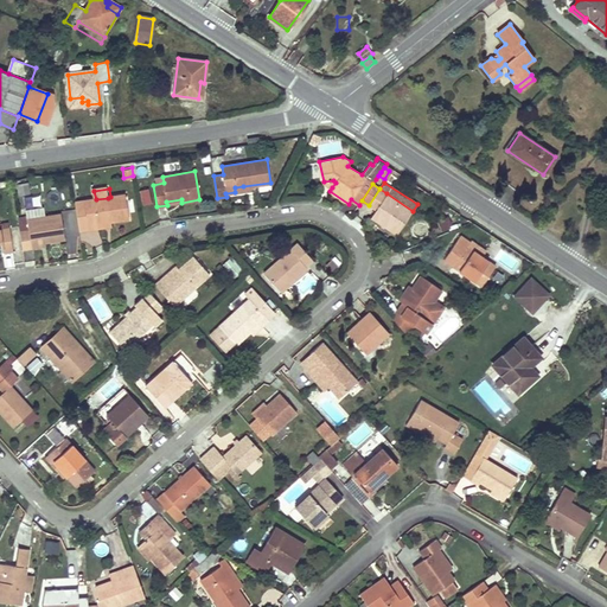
[(379,189),(369,205),(376,210),(374,213),(391,224),(389,228),(397,234),(413,211),(387,193),(379,189)]
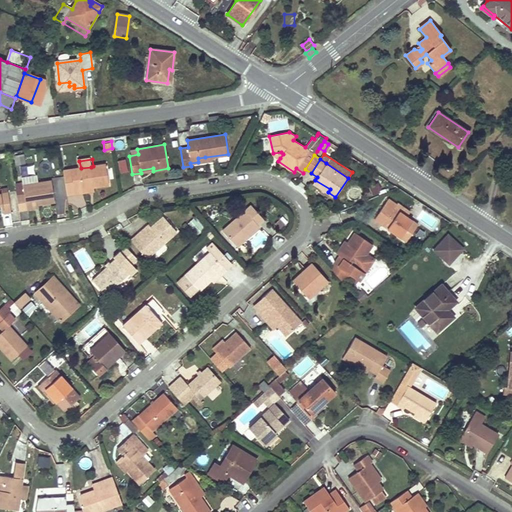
[(81,168),(62,171),(66,192),(73,191),(74,194),(82,193),(82,189),(93,188),(108,185),(105,165),(93,166),(91,167),(81,168)]
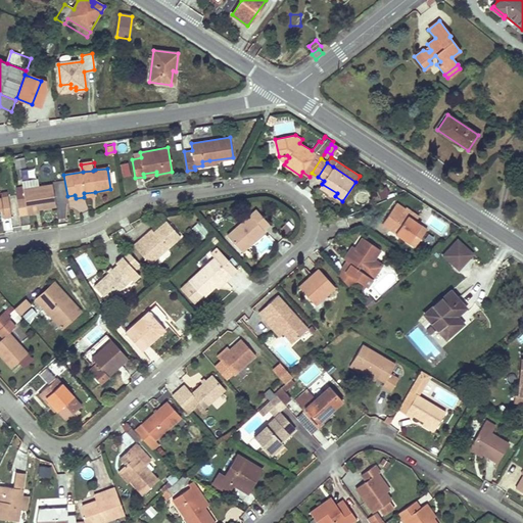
[(22,190),(43,187),(42,180),(21,183),(22,190)]
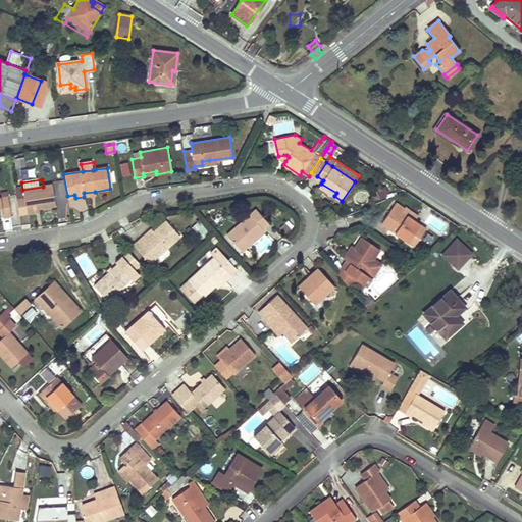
[(321,184),(319,187),(334,196),(336,193),(321,184)]
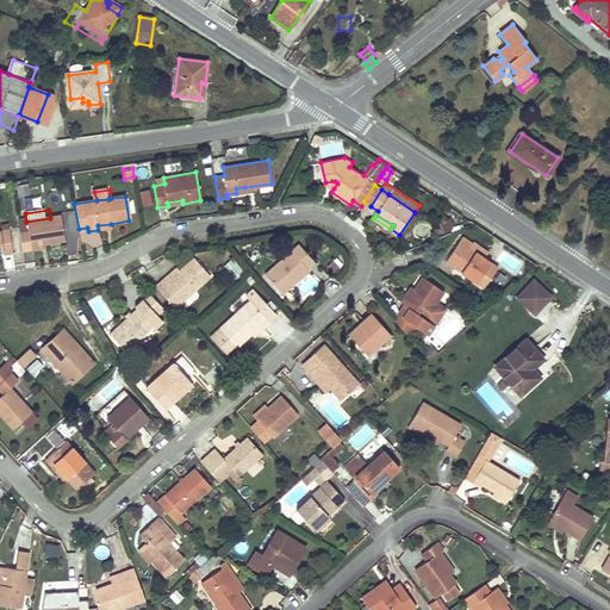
[(446,232),(456,224),(449,215),(439,222),(446,232)]
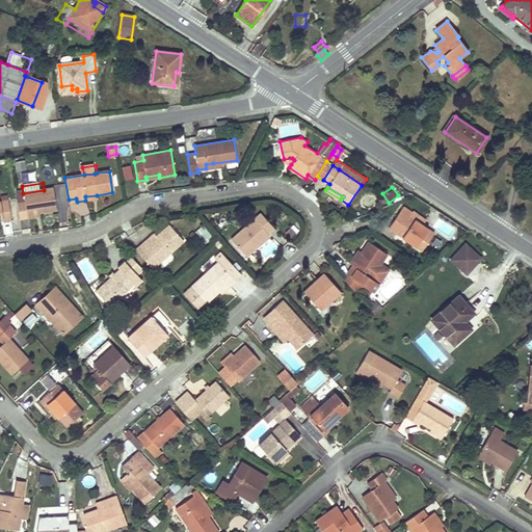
[(25,203),(17,204),(19,220),(27,218),(26,215),(38,213),(56,210),(52,189),(44,190),(23,193),(25,203)]
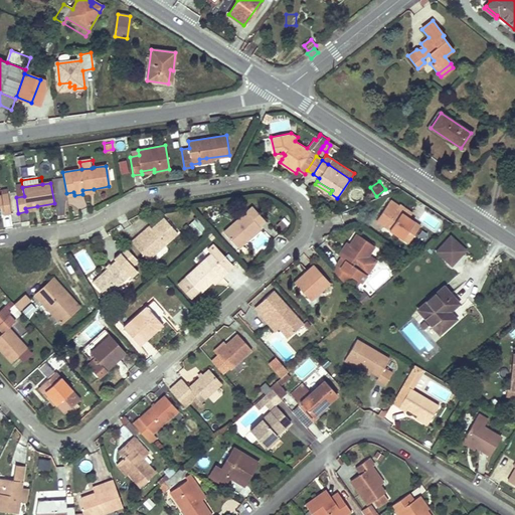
[(0,212),(1,212),(2,212),(3,215),(10,214),(7,194),(0,195),(0,212)]
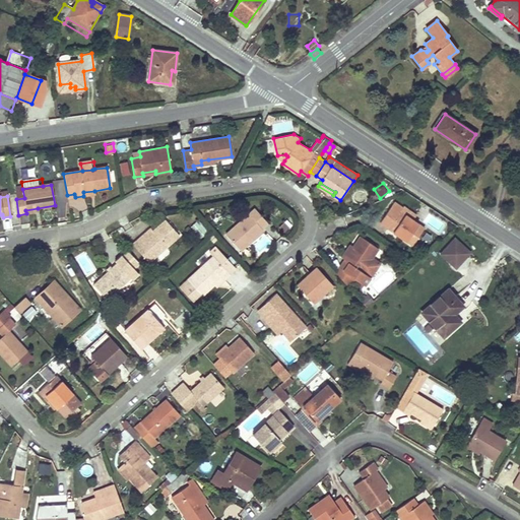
[(394,200),(381,219),(389,224),(388,226),(413,243),(425,226),(400,210),(403,206),(394,200)]
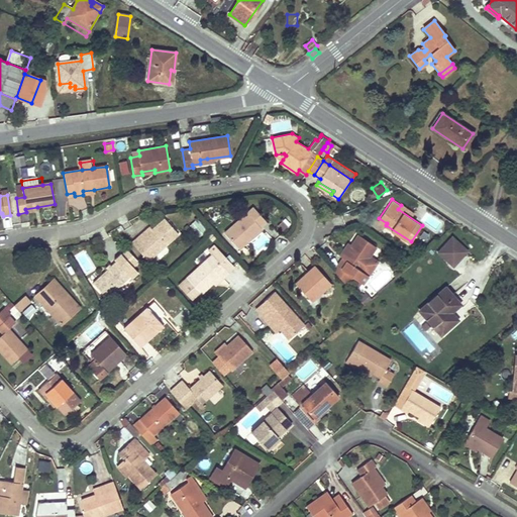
[(254,208),(225,233),(239,249),(262,229),(261,227),(267,221),(254,208)]
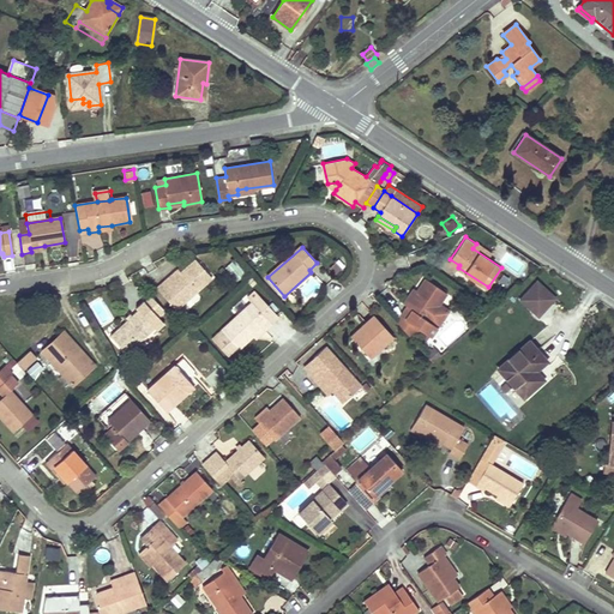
[(167,286),(164,282),(157,288),(176,309),(184,304),(196,292),(212,277),(196,259),(180,274),(167,286)]
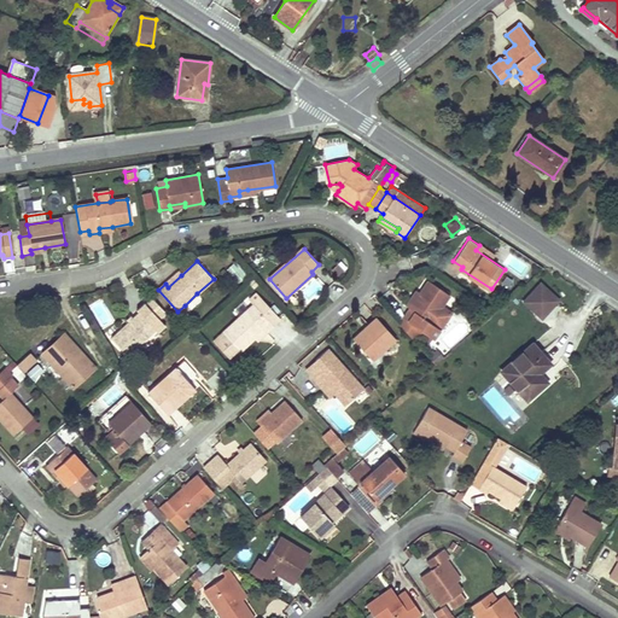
[(239,283),(246,277),(234,263),(227,269),(239,283)]
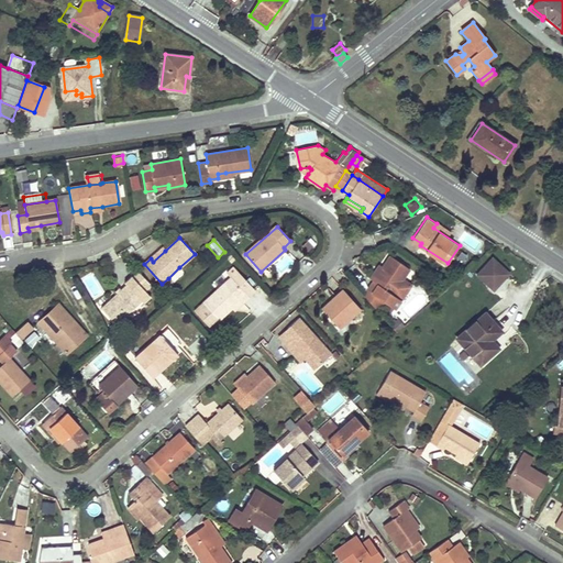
[(309,242),(304,247),(309,253),(315,247),(309,242)]
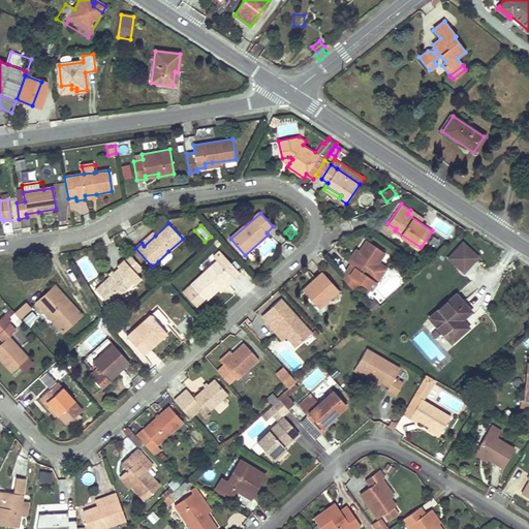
[(153,232),(142,243),(144,246),(155,236),(153,232)]
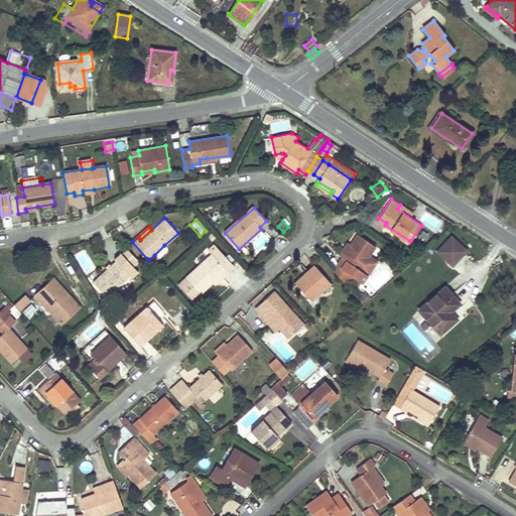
[(369,274),(361,269),(370,256),(377,246),(358,234),(352,244),(343,257),(348,260),(343,268),(353,275),(364,282),(369,274)]
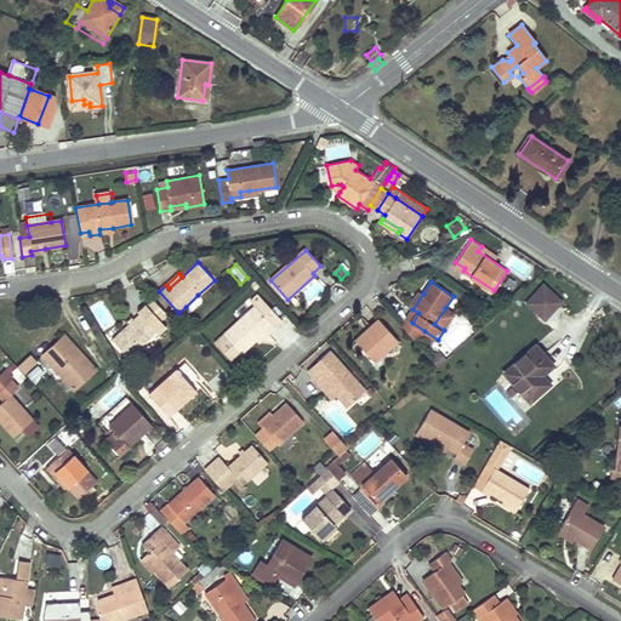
[(527,305),(545,322),(560,303),(542,288),(527,305)]
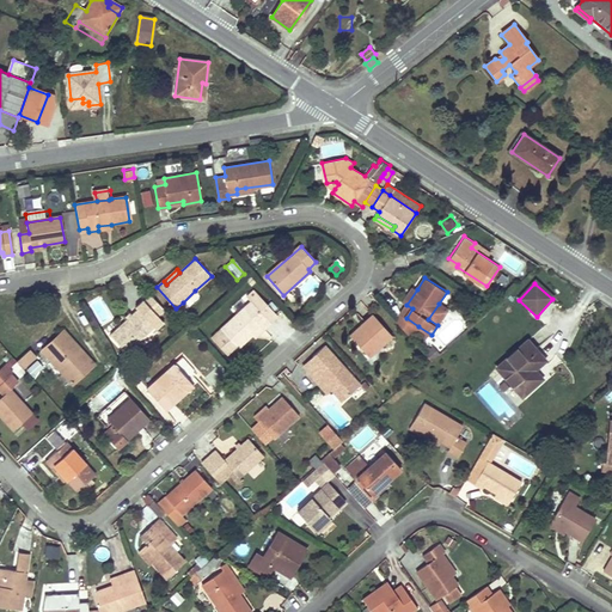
[(403,303),(407,305),(417,289),(414,288),(403,303)]
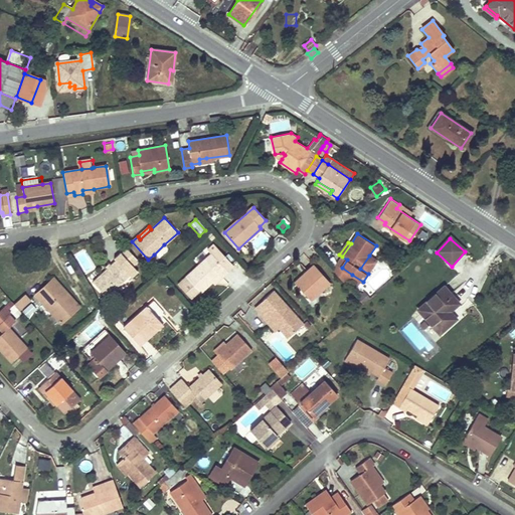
[(229,274),(228,273),(234,267),(215,244),(207,251),(211,255),(199,267),(187,277),(187,278),(179,285),(191,299),(200,292),(201,293),(213,283),(221,276),(223,279),(229,274)]
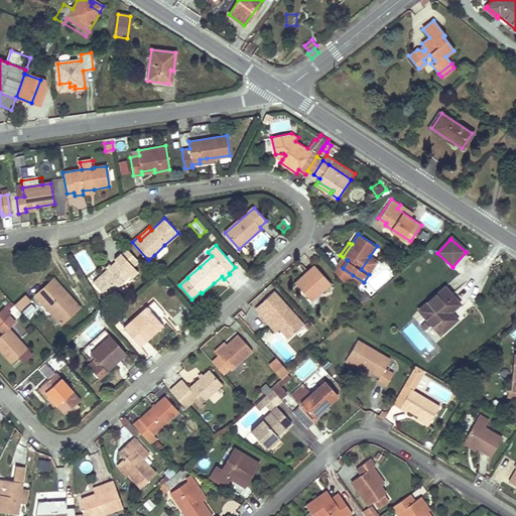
[(127,250),(121,256),(131,266),(133,268),(139,263),(127,250)]
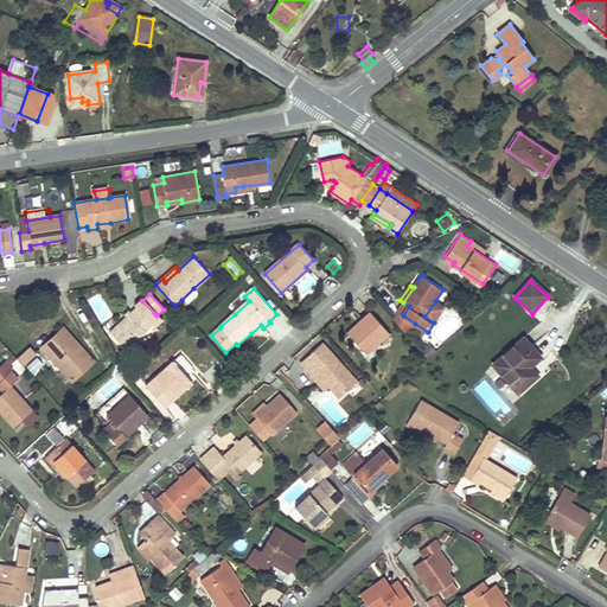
[(126,351),(135,343),(153,326),(155,328),(163,321),(154,313),(142,301),(141,299),(134,306),(136,308),(109,333),(126,351)]
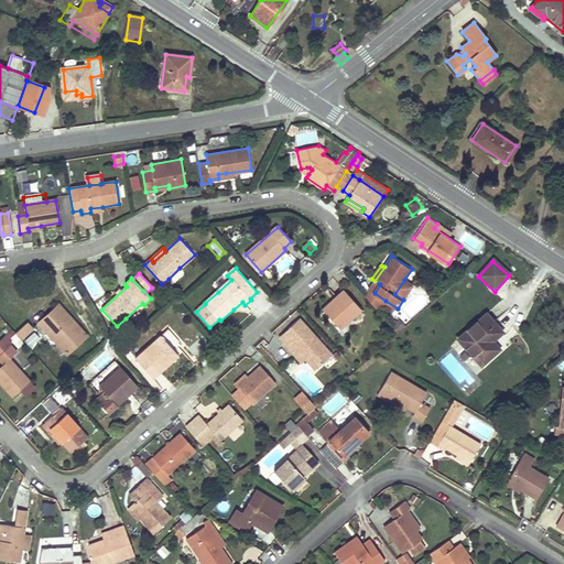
[(404,280),(394,294),(403,300),(413,286),(404,280)]
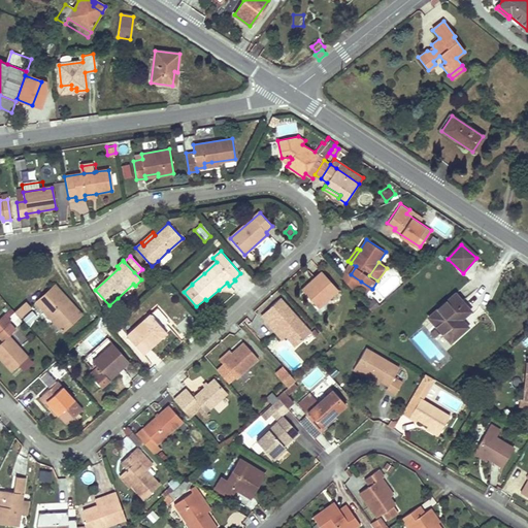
[(356,266),(351,263),(341,276),(355,290),(361,282),(351,274),(356,266)]
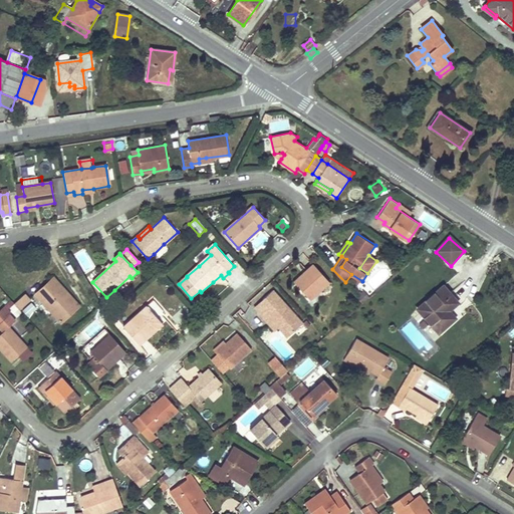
[(308,273),(296,285),(309,299),(328,281),(313,264),(306,270),(308,273)]
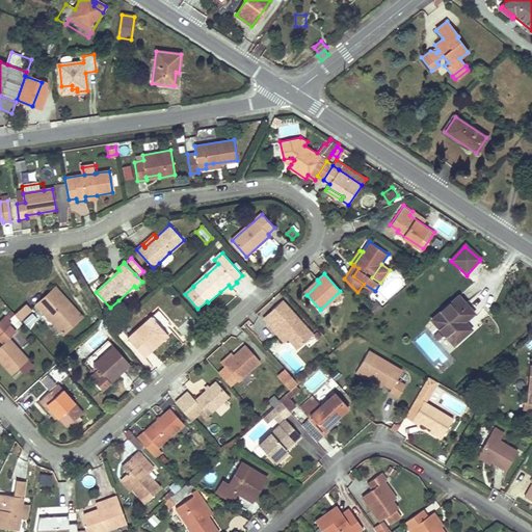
[(317,280),(303,292),(307,295),(319,283),(317,280)]
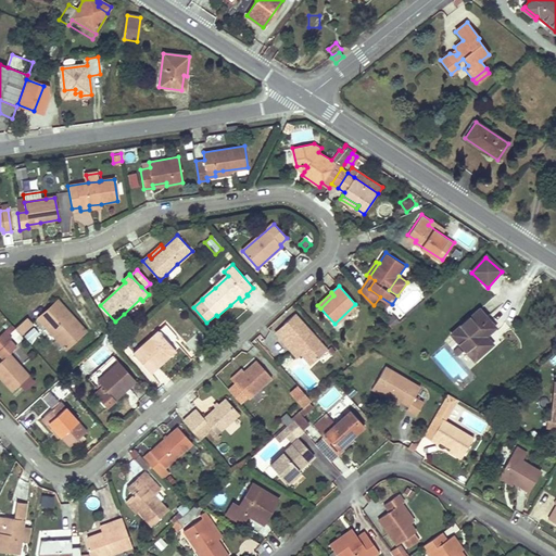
[(239,298),(230,305),(232,308),(241,301),(239,298)]
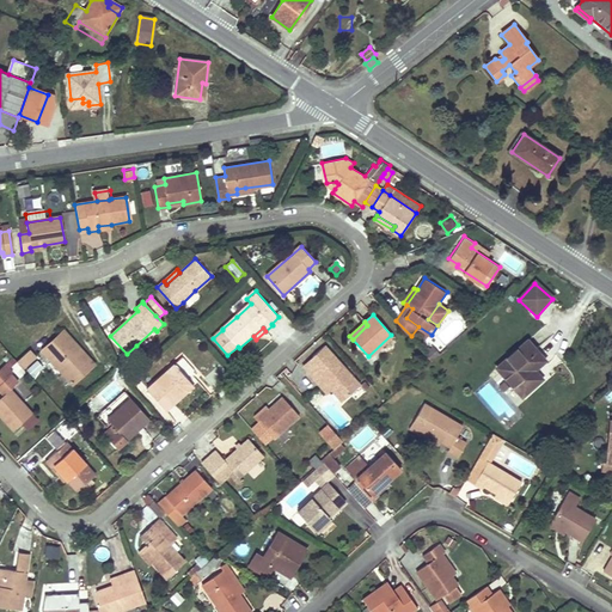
[(66,332),(43,352),(73,384),(95,365),(66,332)]
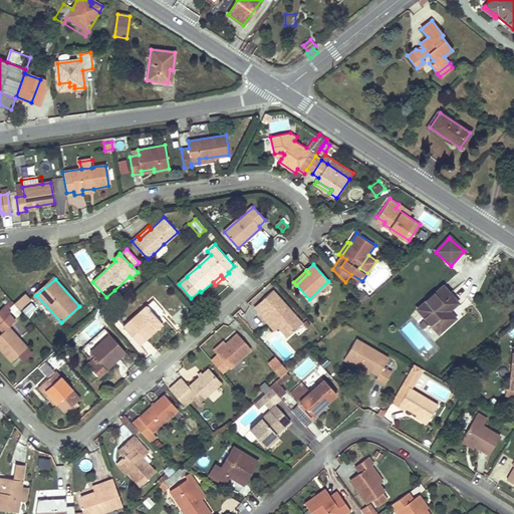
[(443,287),(418,309),(439,334),(455,319),(449,311),(458,304),(443,287)]
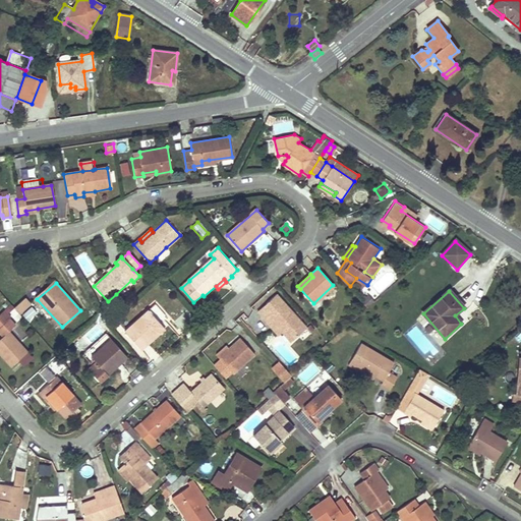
[(368,292),(360,299),(366,305),(373,298),(368,292)]
